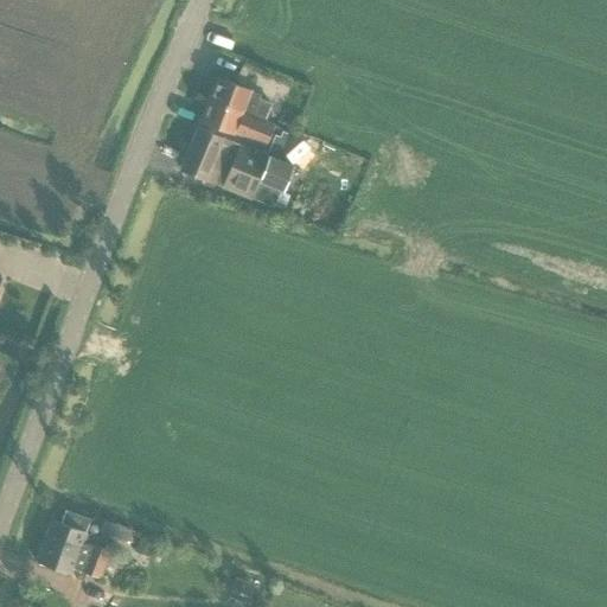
[(217,77),(209,98),(264,120),(270,103),(249,94),(250,90),(217,77)]
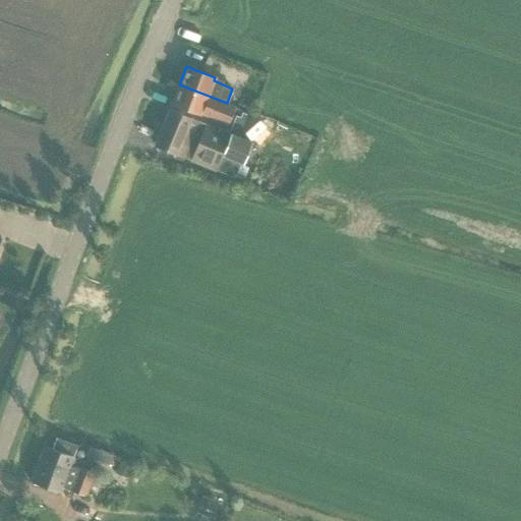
[(238,95),(252,100),(257,87),(243,81),(238,95)]
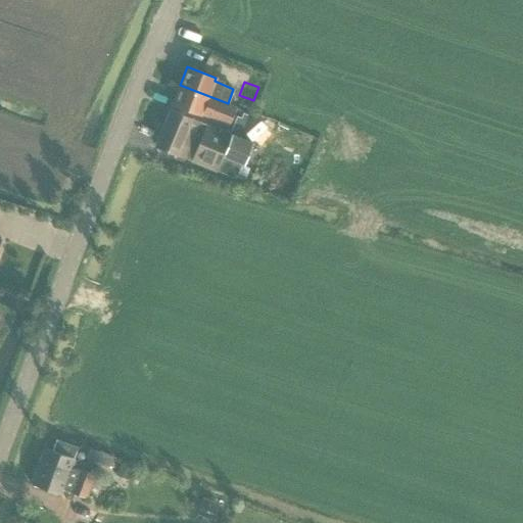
[(228,103),(180,85),(173,103),(201,114),(201,113),(229,124),(236,107),(227,103),(228,103)]
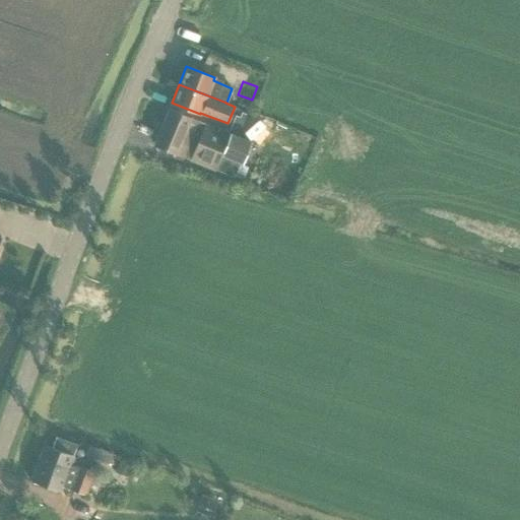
[(250,142),(169,109),(153,144),(214,170),(220,154),(241,163),(250,142)]
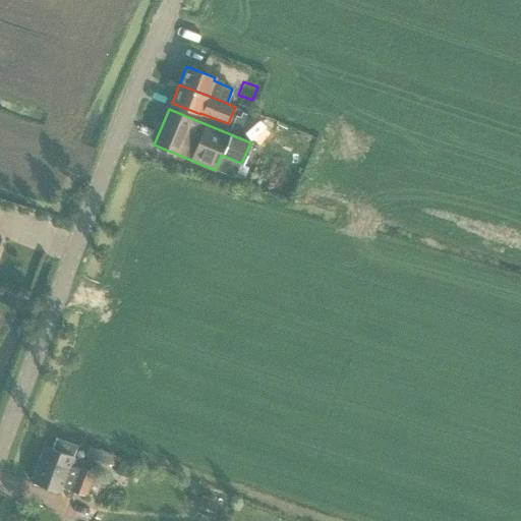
[(235,116),(229,131),(238,134),(244,119),(235,116)]
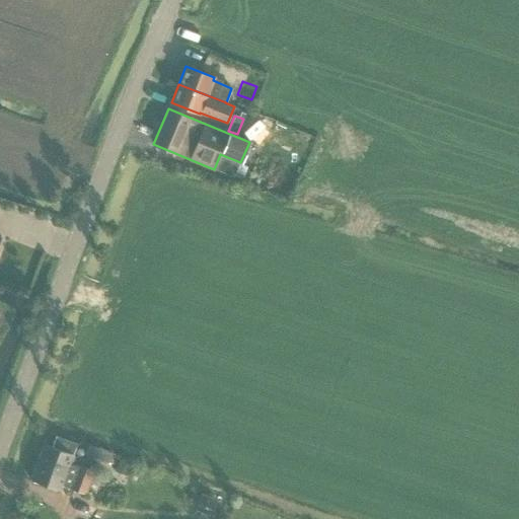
[(261,159),(251,184),(296,203),(306,178),(261,159)]
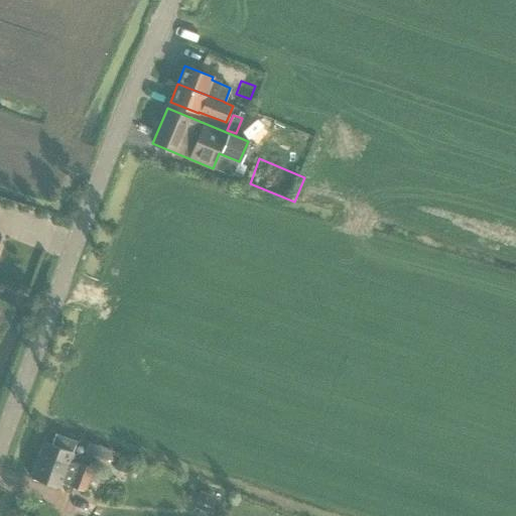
[(53,445),(44,441),(31,478),(58,488),(60,483),(69,486),(69,487),(84,493),(92,470),(70,461),(73,452),(76,443),(57,436),(53,445)]
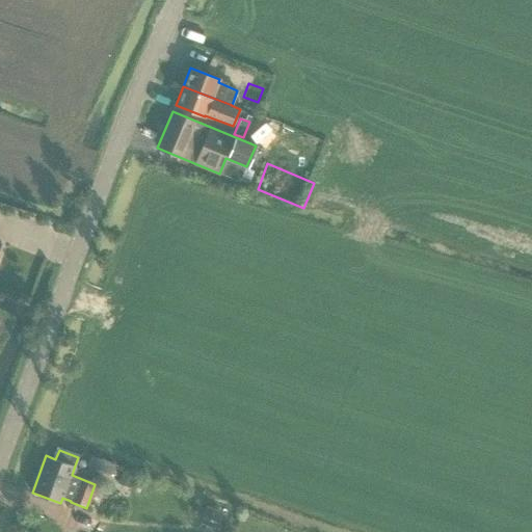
[(101,478),(110,461),(91,452),(83,469),(101,478)]
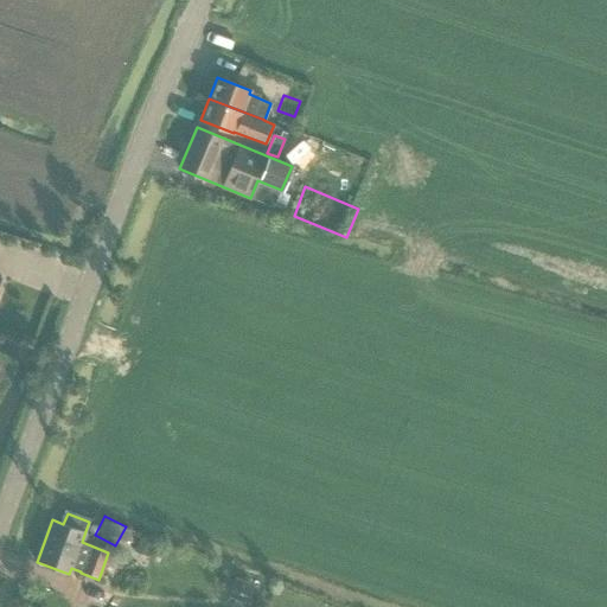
[(254,585),(237,579),(231,599),(248,604),(254,585)]
